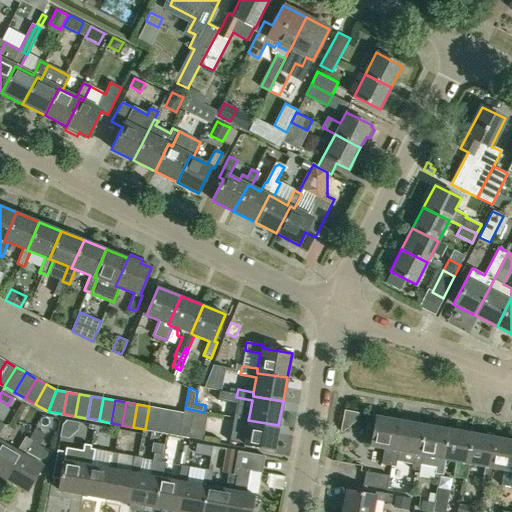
[(156,431),(160,408),(149,406),(145,429),(156,431)]
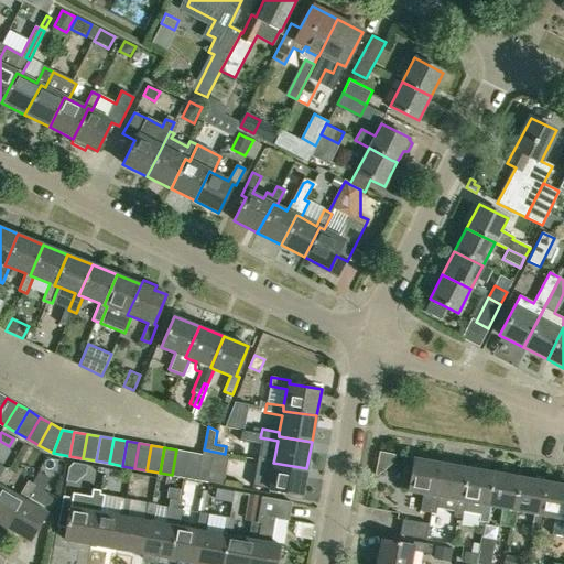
[(184,477),(190,452),(176,449),(172,475),(184,477)]
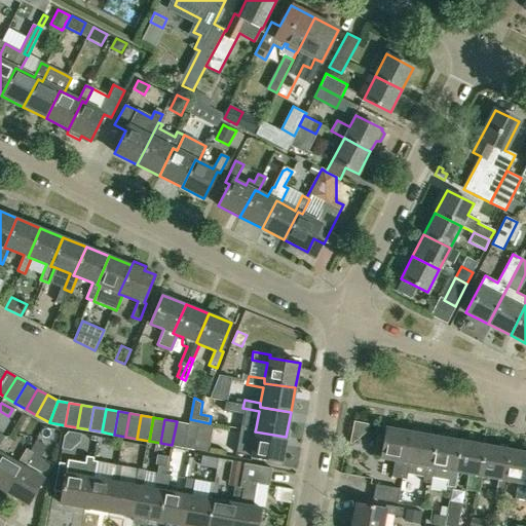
[(185,447),(189,424),(177,421),(172,445),(185,447)]
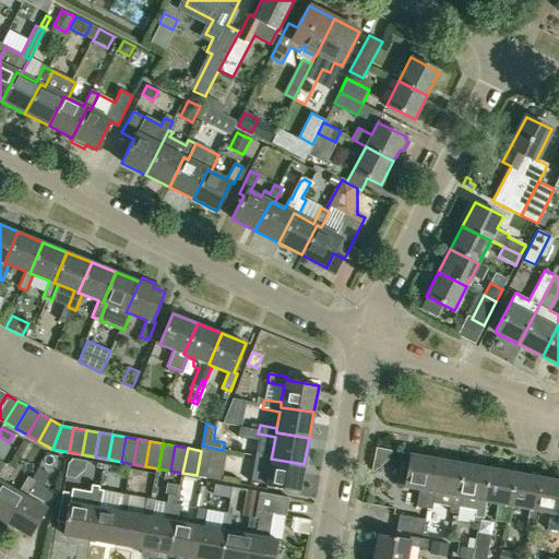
[(201,451),(197,475),(207,477),(212,452),(201,451)]
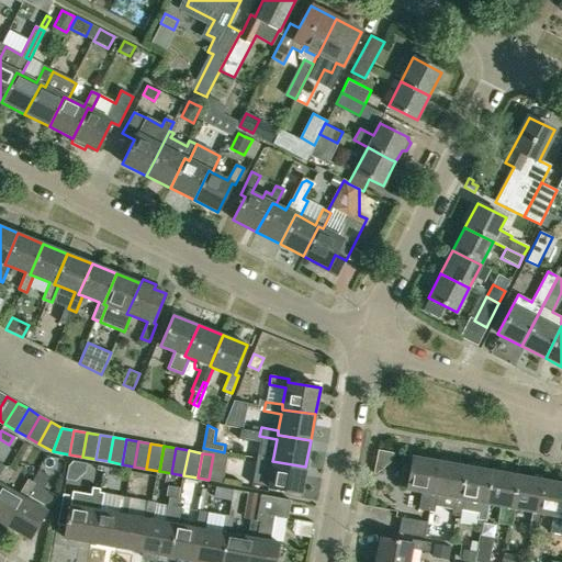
[(272,461),(273,457),(257,453),(255,462),(271,465),(268,486),(301,493),(305,467),(272,461)]
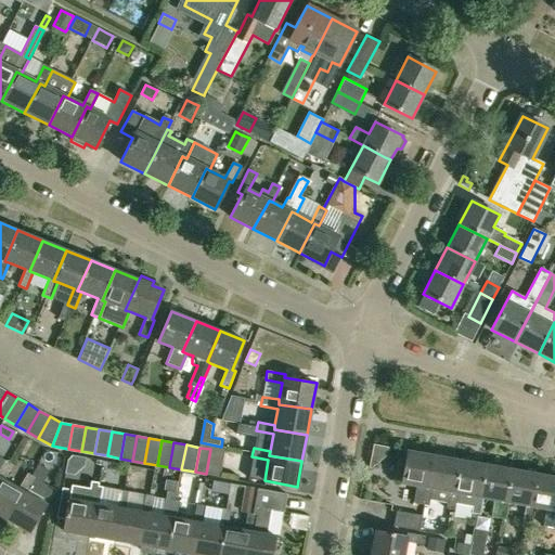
[(427,488),(434,455),(407,451),(401,482),(416,486),(413,502),(428,505),(429,500),(431,488),(427,488)]
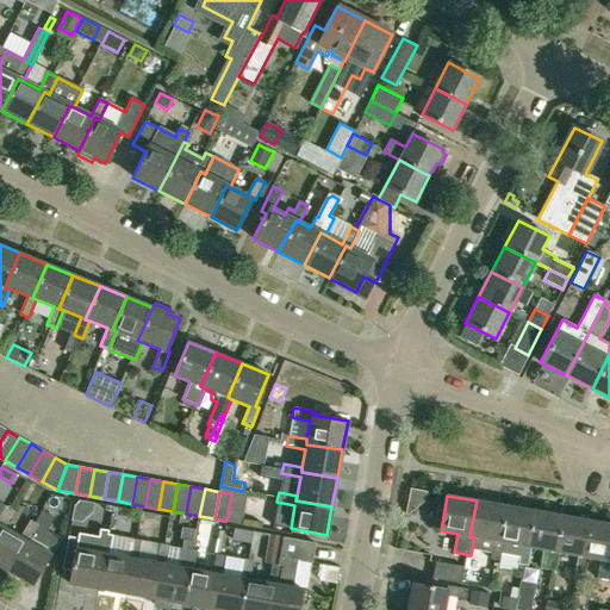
[(497,541),(504,505),(477,500),(470,536),(474,536),(472,549),(491,552),(490,559),(498,560),(502,542),(497,541)]
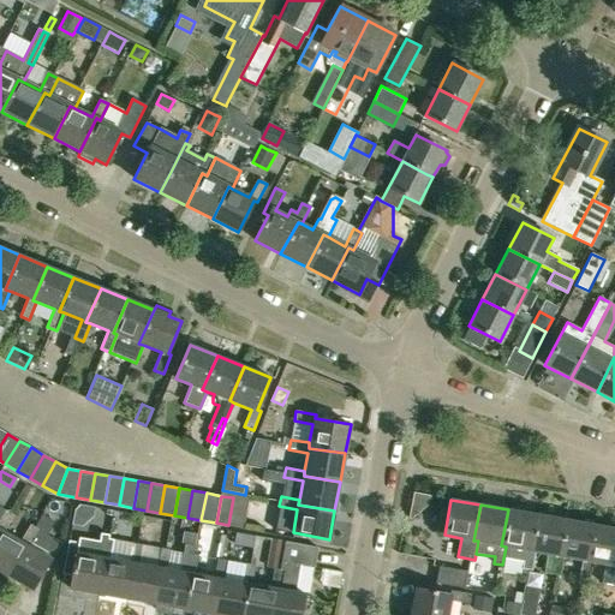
[(530,550),(537,515),(508,509),(501,545),(506,547),(525,550),(521,568),(531,571),(535,551),(530,550)]
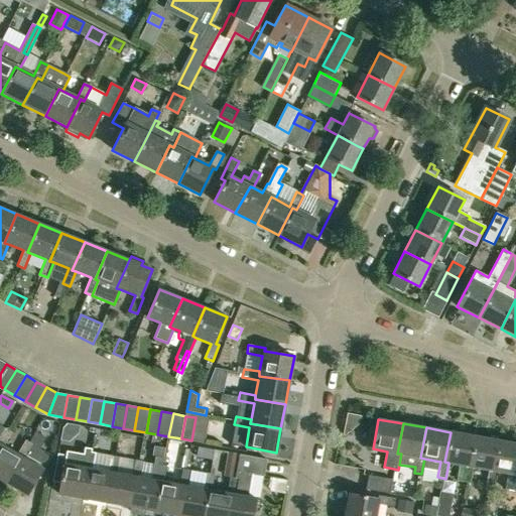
[(0,443),(3,445),(11,432),(4,428),(0,435),(0,443)]
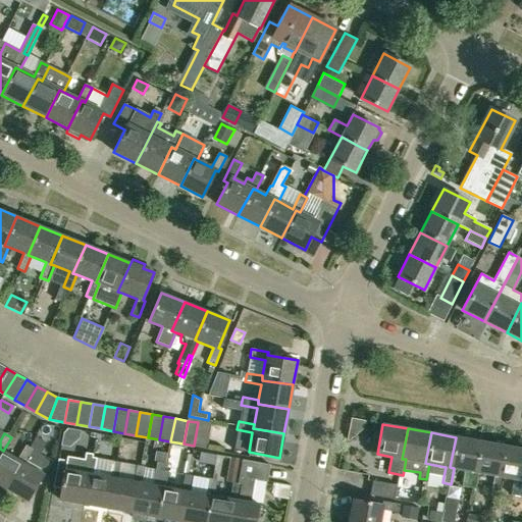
[(474,472),(479,441),(456,437),(450,467),(454,468),(464,470),(461,486),(475,488),(478,472),(474,472)]
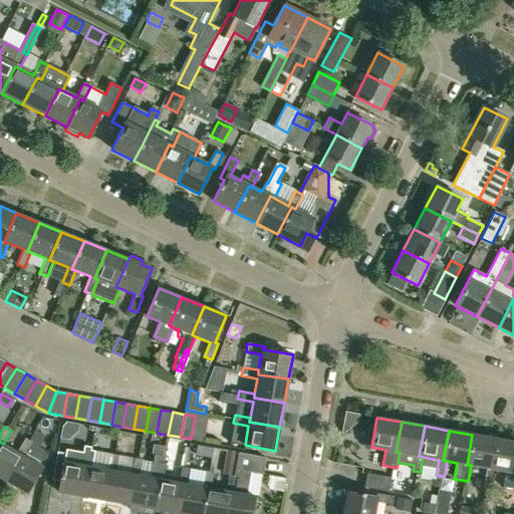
[(491,469),(496,439),(472,435),(467,465),(471,465),(487,468),(484,484),(492,485),(495,470),(491,469)]
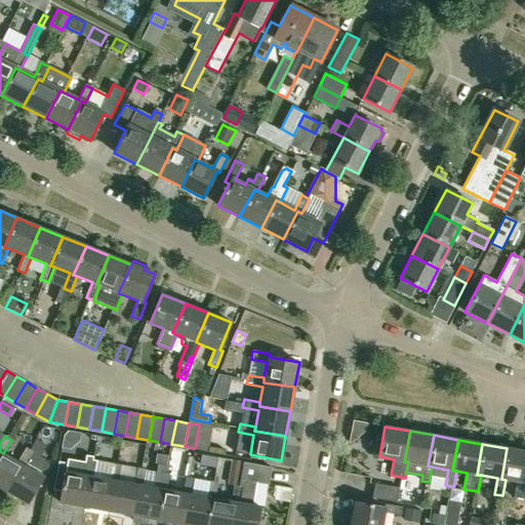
[(21,465),(25,466),(33,452),(26,448),(17,461),(3,453),(0,451),(0,487),(5,491),(21,465)]
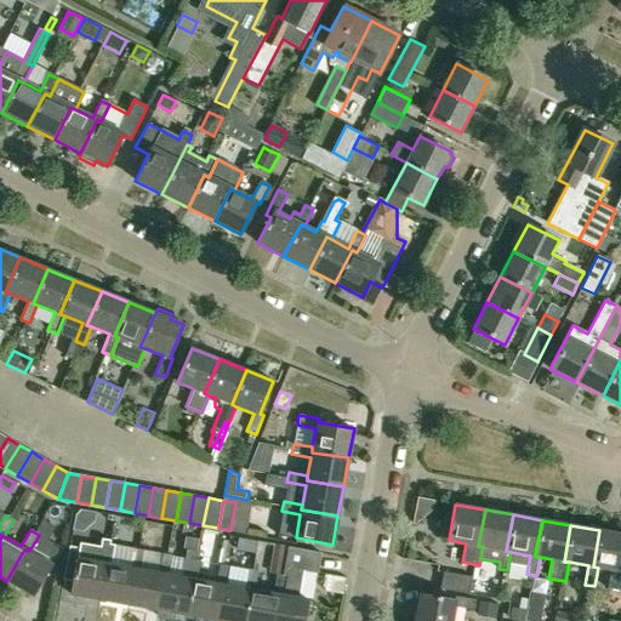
[(620,534),(599,530),(593,567),(598,568),(611,570),(608,588),(620,591),(620,534)]
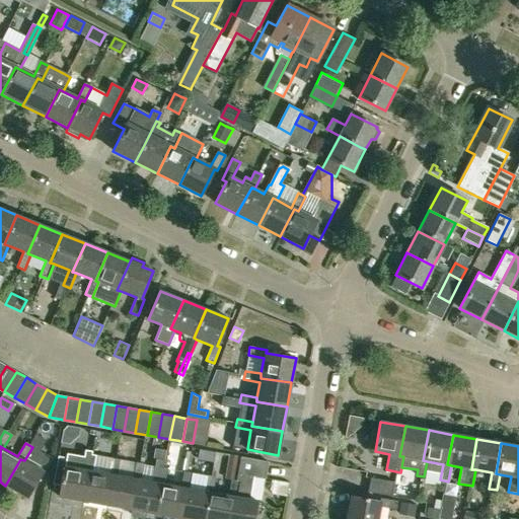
[(154,447),(152,458),(155,458),(164,460),(166,449),(154,447)]
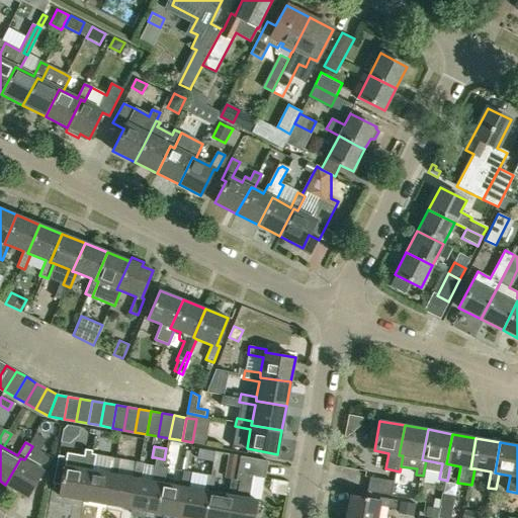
[(216,451),(200,449),(198,458),(213,461),(216,451)]
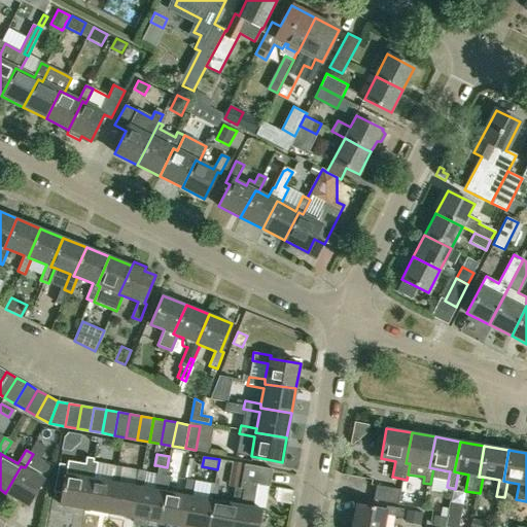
[(187,458),(183,477),(189,479),(194,459),(187,458)]
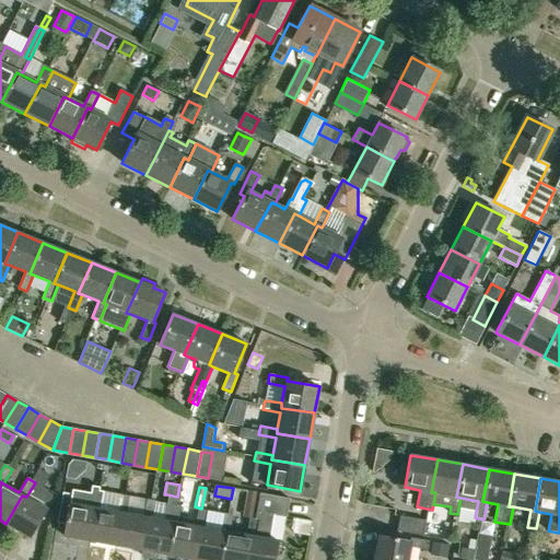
[(95,508),(100,508),(103,491),(94,490),(91,506),(69,502),(63,536),(90,540),(95,508)]
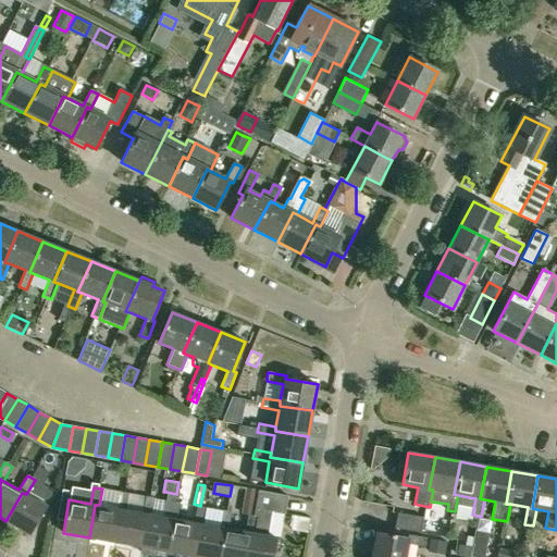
[(22,493),(5,521),(28,534),(45,507),(48,508),(58,493),(50,489),(41,504),(26,494),(22,493)]
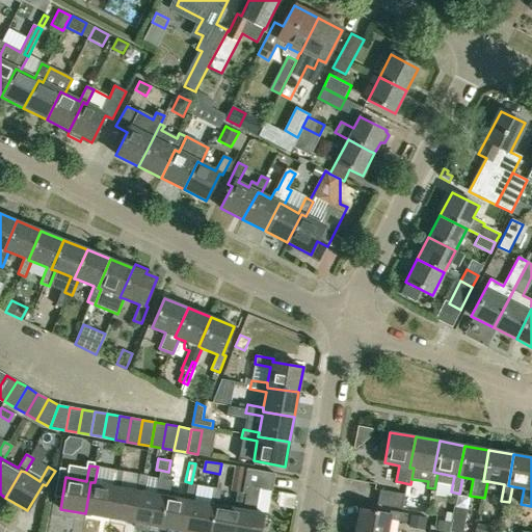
[(246,469),(235,467),(233,478),(233,480),(243,482),(246,469)]
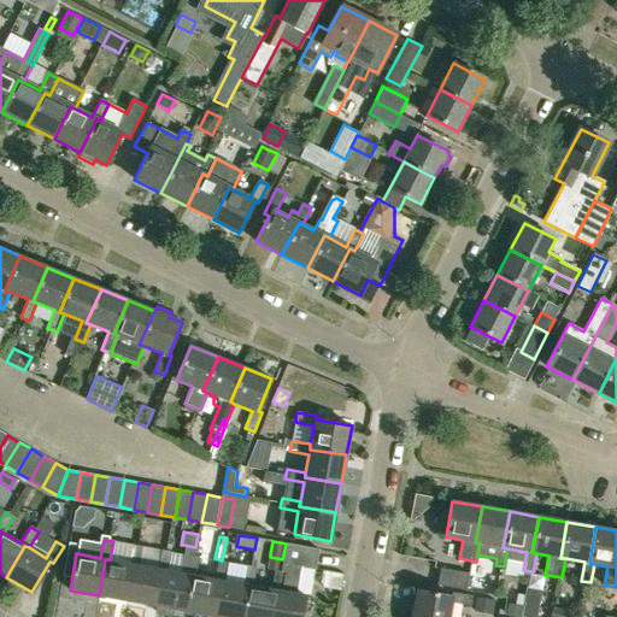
[(301,616),(306,595),(294,593),(299,566),(316,570),(319,550),(286,544),(281,571),(285,573),(281,591),(276,589),(271,616),(301,616)]
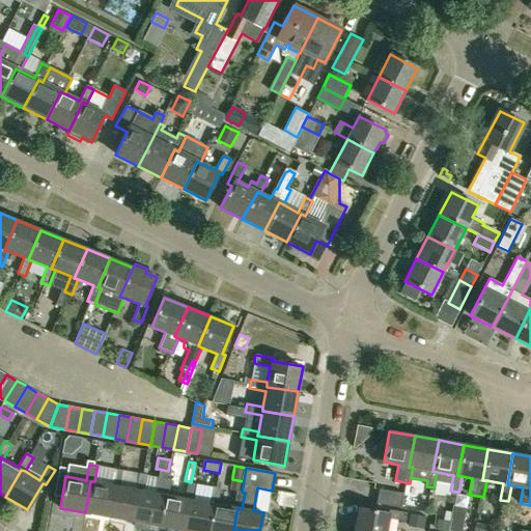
[(115,485),(119,486),(122,470),(114,469),(111,484),(94,481),(90,481),(85,512),(110,518),(115,485)]
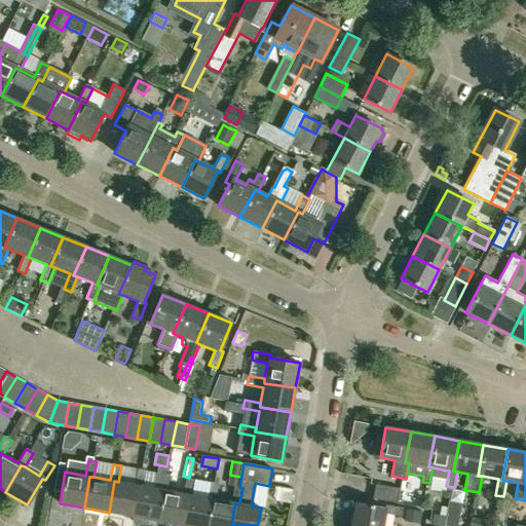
[(170,475),(165,474),(166,466),(157,464),(153,488),(143,486),(139,485),(133,517),(134,517),(133,520),(135,523),(144,525),(147,523),(147,519),(157,521),(162,490),(166,490),(170,475)]
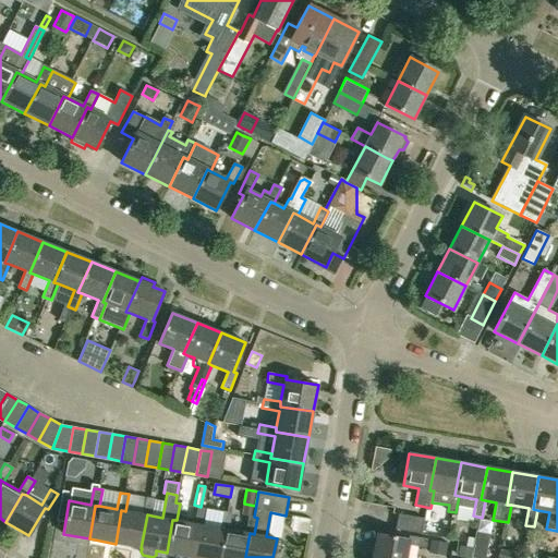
[(147,514),(152,516),(154,499),(145,497),(143,513),(125,511),(121,510),(116,544),(141,548),(147,514)]
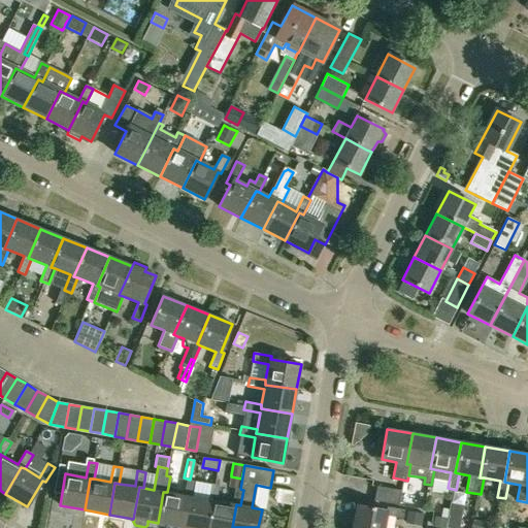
[(188,496),(192,497),(195,481),(187,480),(184,495),(167,492),(163,492),(158,523),(183,527),(188,496)]
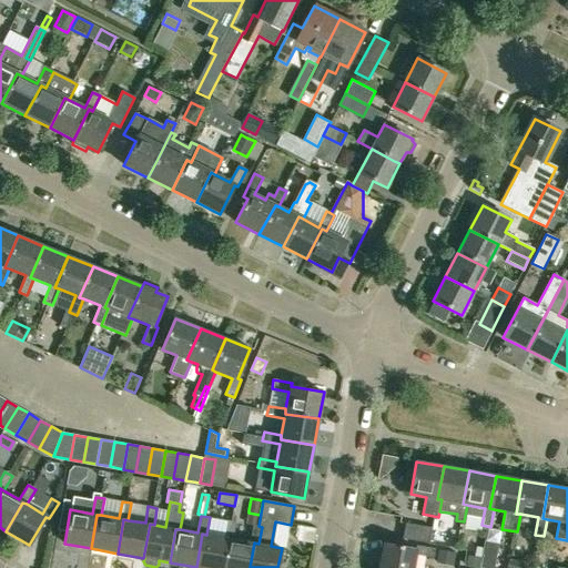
[(223,567),(229,538),(233,539),(236,523),(227,520),(224,537),(206,535),(202,534),(196,567),(199,567),(223,567)]
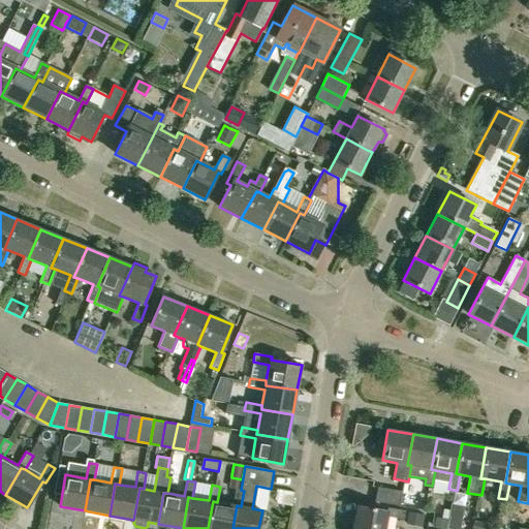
[(377,488),(375,502),(400,506),(402,492),(377,488)]
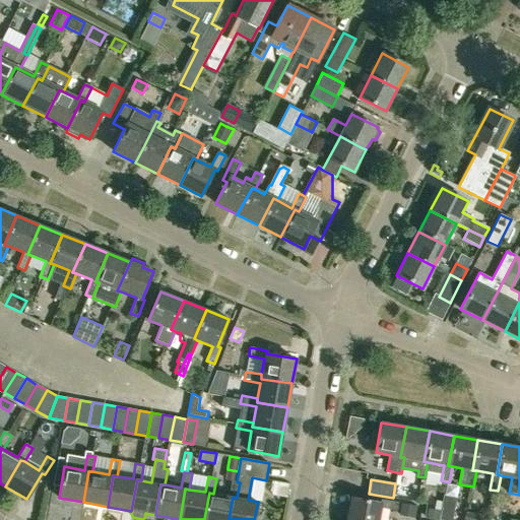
[(229,519),(233,497),(237,498),(240,482),(237,481),(232,480),(229,497),(213,494),(209,493),(204,519),(229,519)]
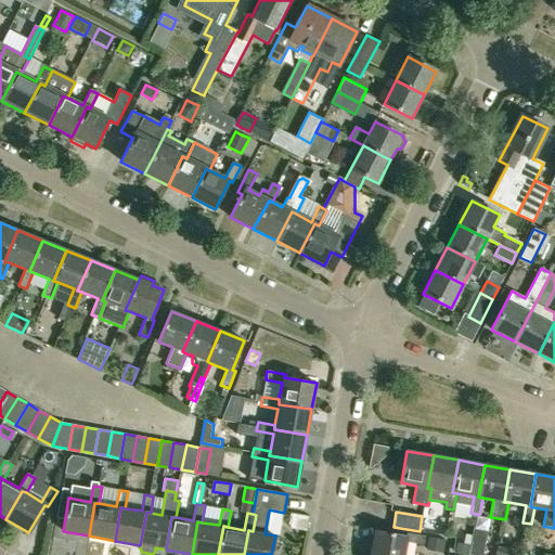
[(308,521),(309,517),(291,514),(289,519),(288,525),(292,528),(306,531),(308,521)]
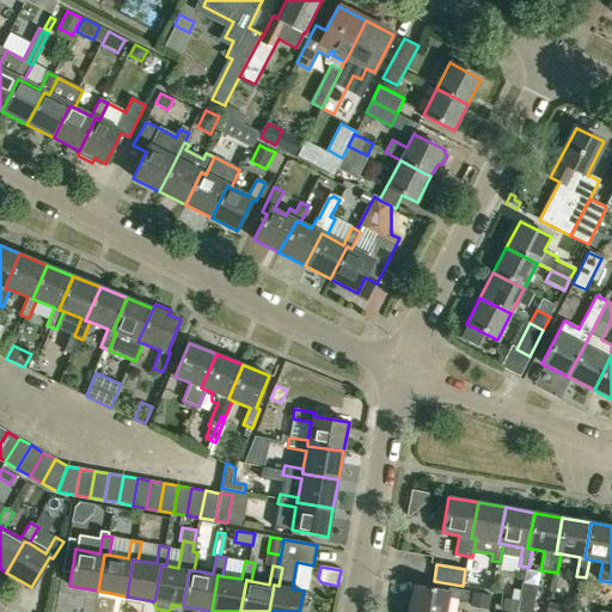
[(445,611),(448,597),(467,600),(469,591),(448,587),(448,591),(414,585),(408,611),(445,611)]
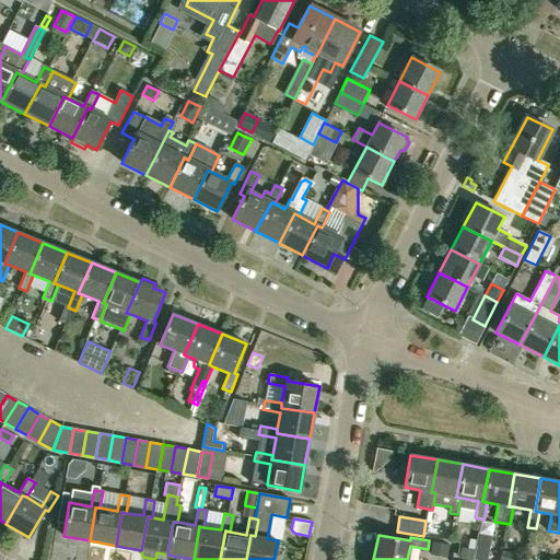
[(450,545),(432,541),(430,553),(447,557),(450,545)]
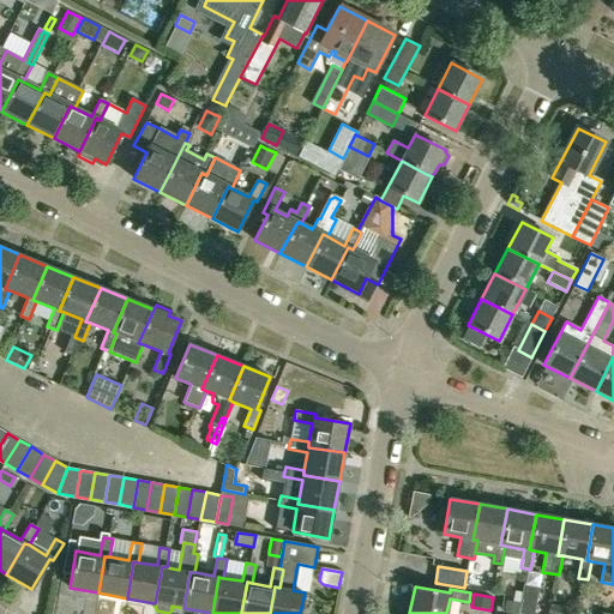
[(518,613),(519,607),(521,603),(506,600),(505,605),(504,612),(517,613),(518,613)]
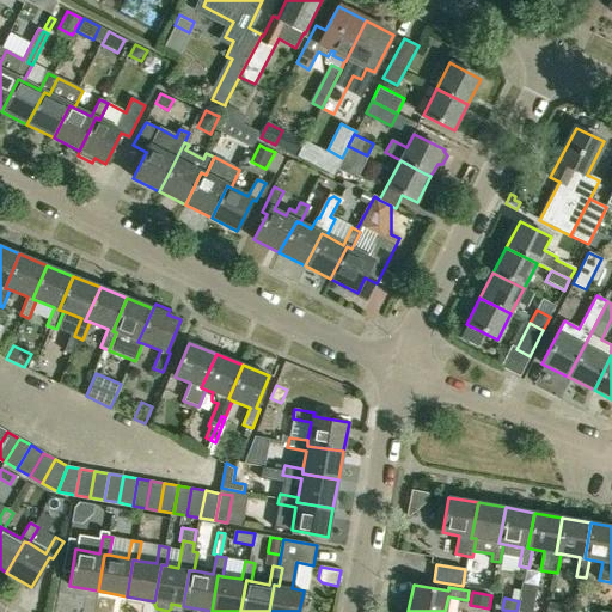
[(532,611),(533,610),(534,600),(520,598),(520,601),(518,611),(520,611),(532,611)]
